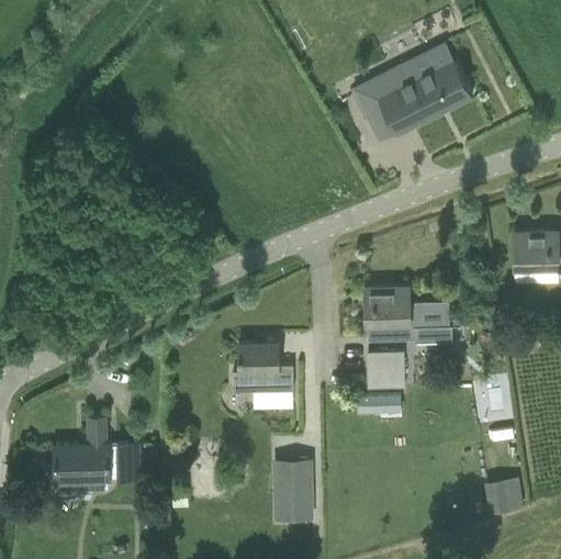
[(408,63),(352,90),(363,111),(379,103),(395,135),(471,97),(452,59),(416,78),(408,63)]
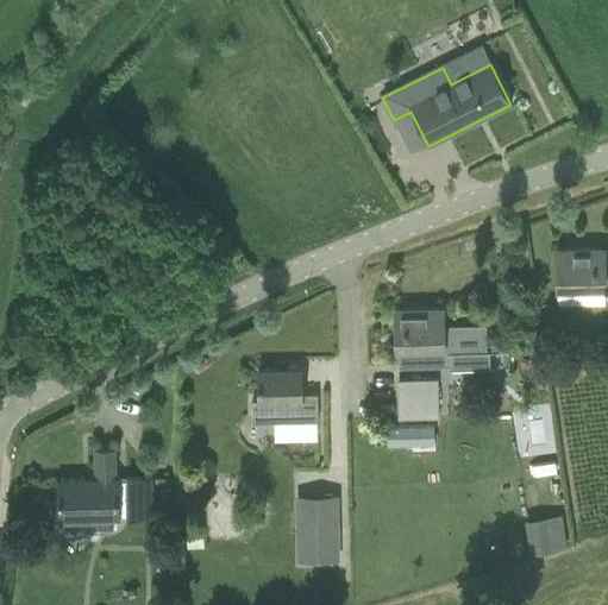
[(605,291),(603,251),(556,252),(557,292),(605,291)]
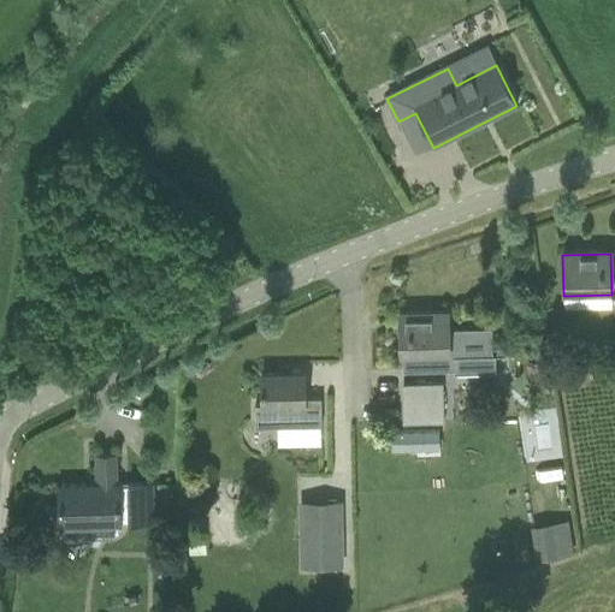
[(400,355),(401,355),(448,354),(447,315),(398,316),(400,355)]
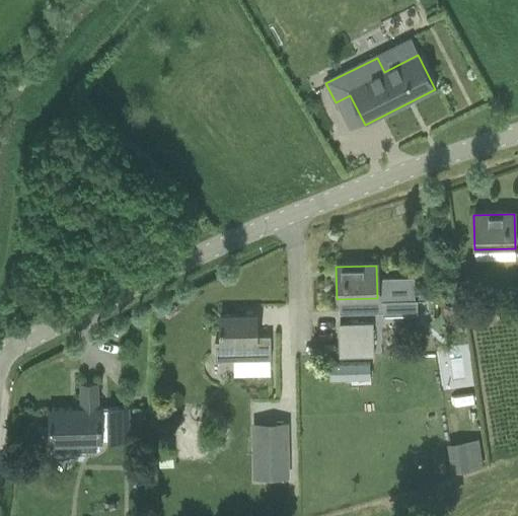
[(340,315),(340,323),(370,321),(370,314),(340,315)]
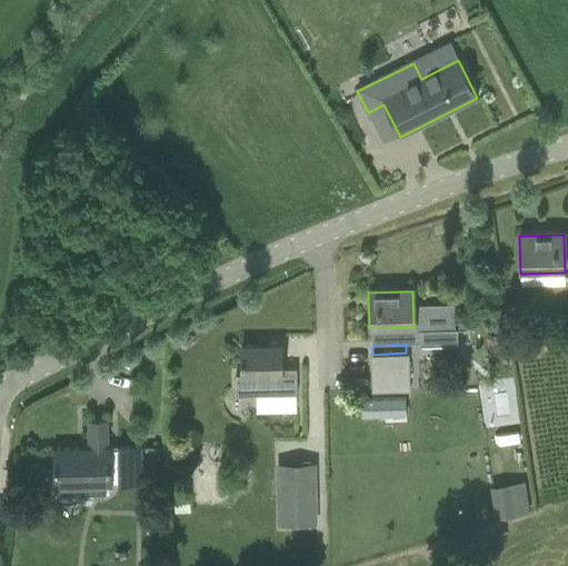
[(240,349),(240,371),(241,378),(235,378),(235,398),(295,396),(294,370),(281,371),(280,348),(240,349)]
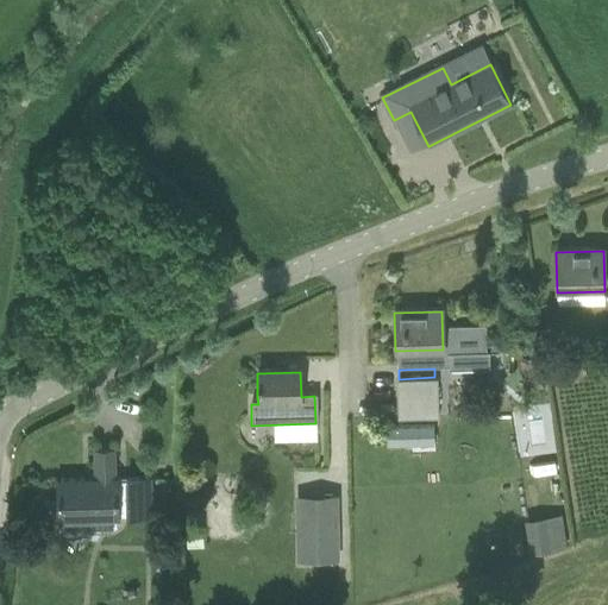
[(438,421),(437,383),(397,383),(397,392),(397,401),(396,401),(396,402),(397,402),(399,409),(399,420),(397,420),(397,422),(438,421)]
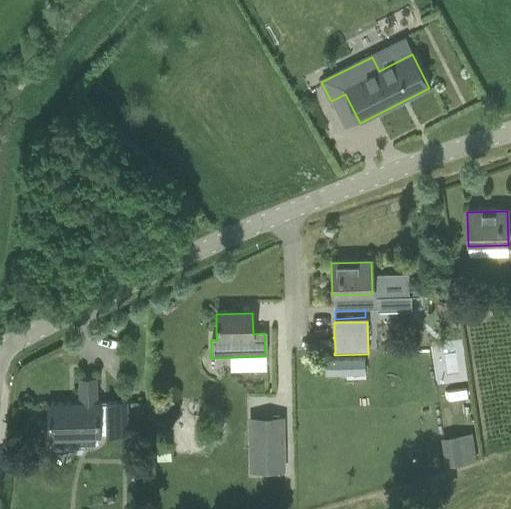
[(364,358),(324,359),(324,373),(364,373),(364,358)]
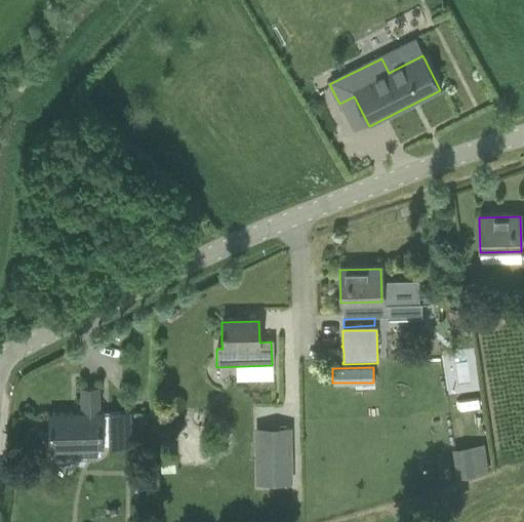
[(98,390),(89,390),(80,391),(81,415),(49,416),(50,466),(67,466),(70,463),(96,462),(101,457),(101,448),(130,448),(129,414),(98,414),(98,390)]
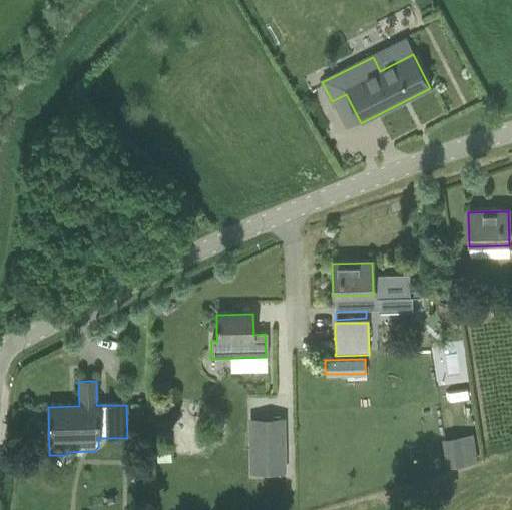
[(247,421),(248,477),(286,477),(285,420),(247,421)]
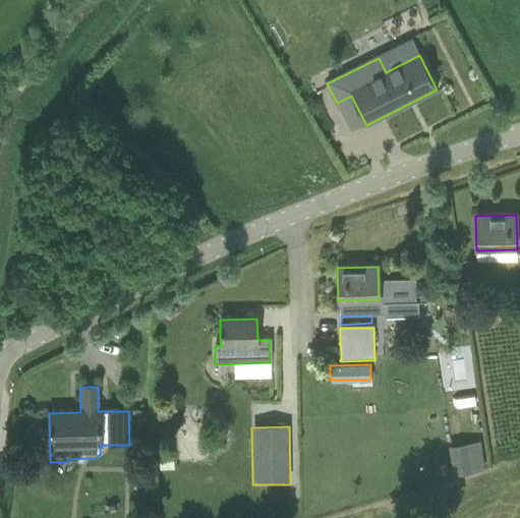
[(449,473),(483,471),(481,442),(447,444),(449,473)]
